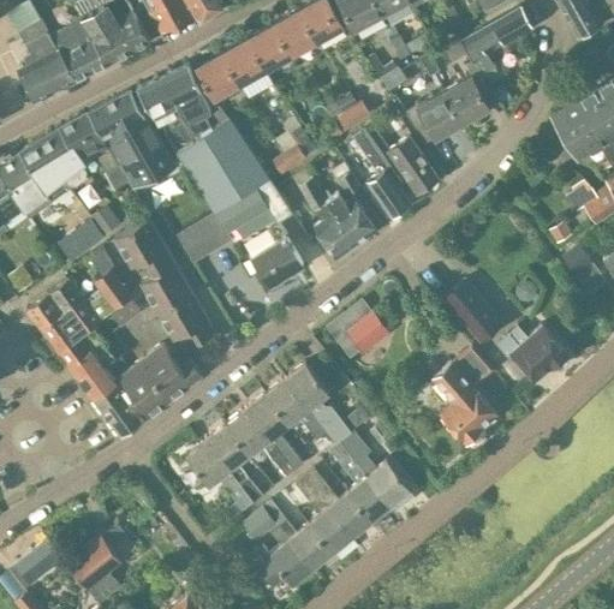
[(29,0),(0,0),(0,16),(6,13),(29,0)]
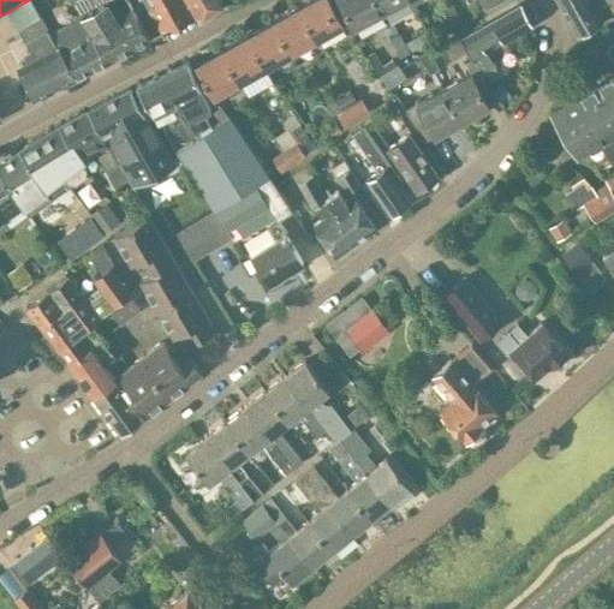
[(113,18),(132,54),(149,45),(130,9),(124,0),(101,0),(105,6),(113,18)]
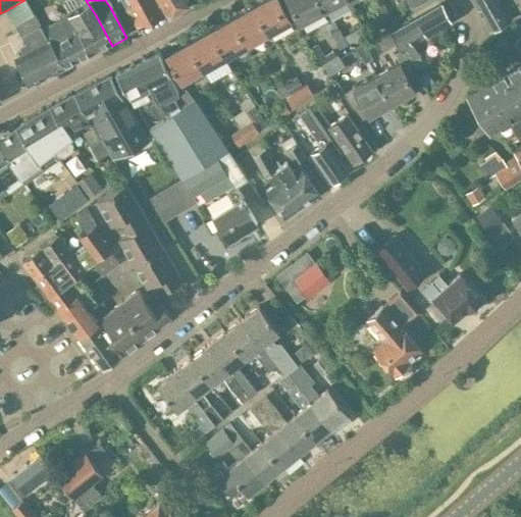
[(165,18),(154,0),(118,0),(138,33),(165,18)]
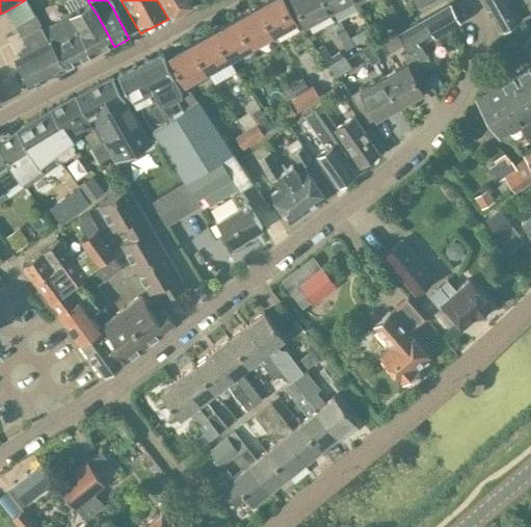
[(160,0),(170,18),(195,3),(193,0),(160,0)]
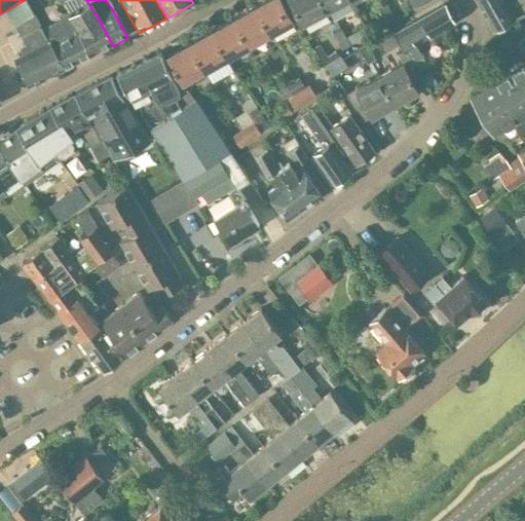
[(270,37),(295,24),(278,0),(272,0),(256,10),(270,37)]
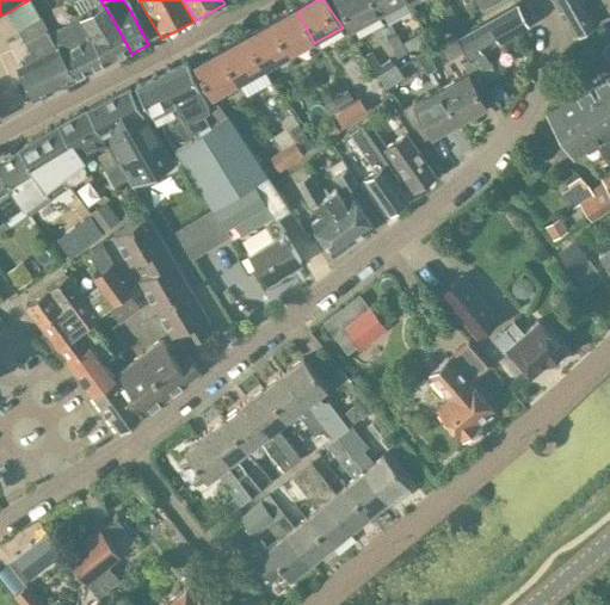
[(377,18),(368,0),(333,0),(350,32),(377,18)]
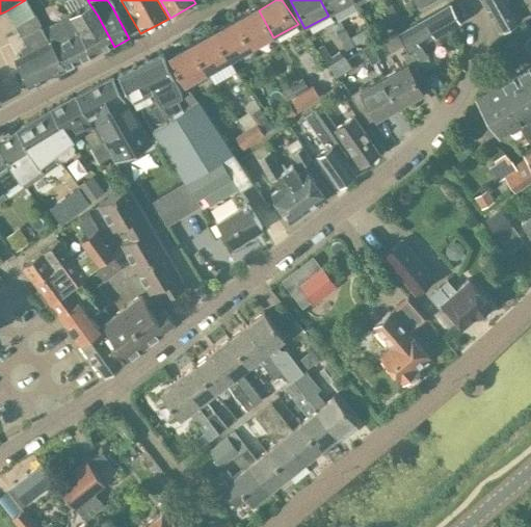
[(350,0),(320,0),(328,16),(351,2),(350,0)]
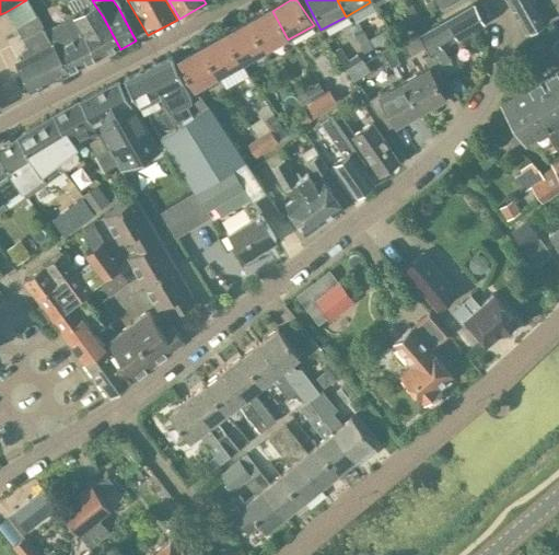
[(369,0),(370,2),(373,10),(391,0),(369,0)]
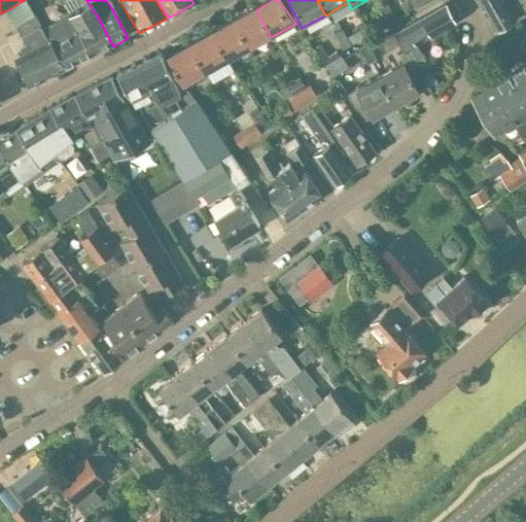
[(436,0),(412,0),(408,3),(413,13),(437,1),(436,0)]
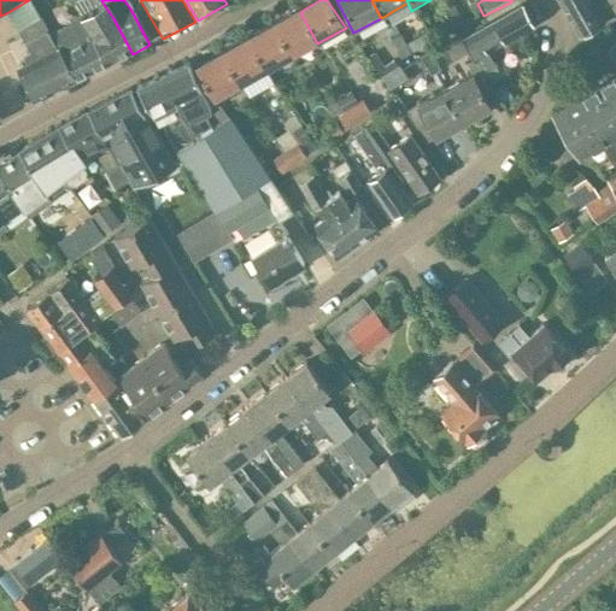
[(555,0),(579,41),(604,25),(588,0),(555,0)]
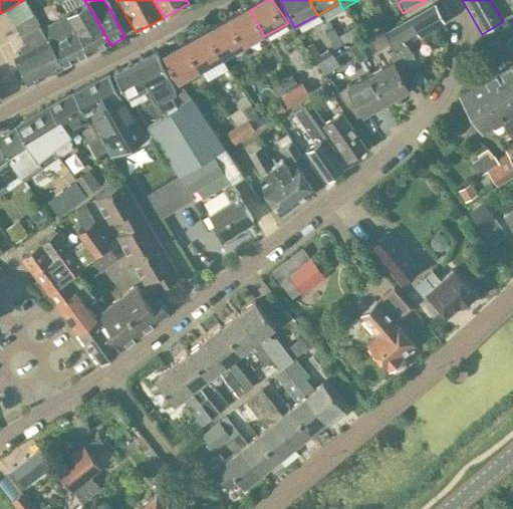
[(512,0),(504,0),(501,2),(510,16),(512,14),(512,0)]
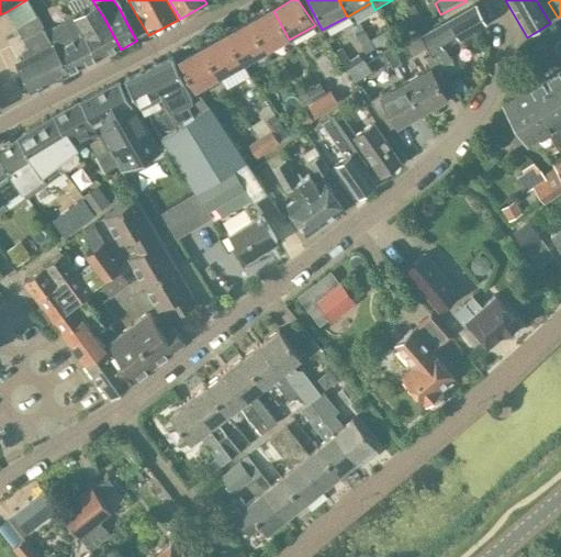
[(74,19),(97,63),(121,49),(103,17),(96,6),(74,19)]
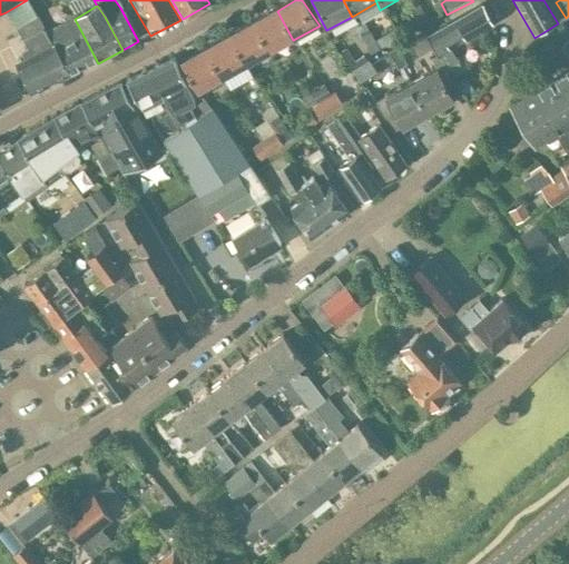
[(492,28),(481,9),(427,40),(437,59),(445,73),(457,67),(450,53),(445,46),(457,39),(461,47),(492,28)]
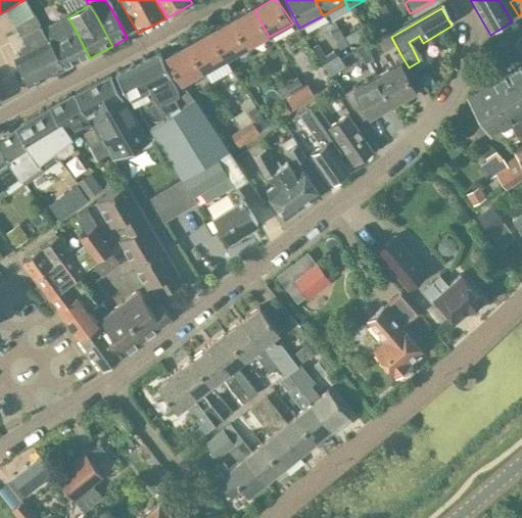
[(383,9),(376,13),(380,20),(387,16),(383,9)]
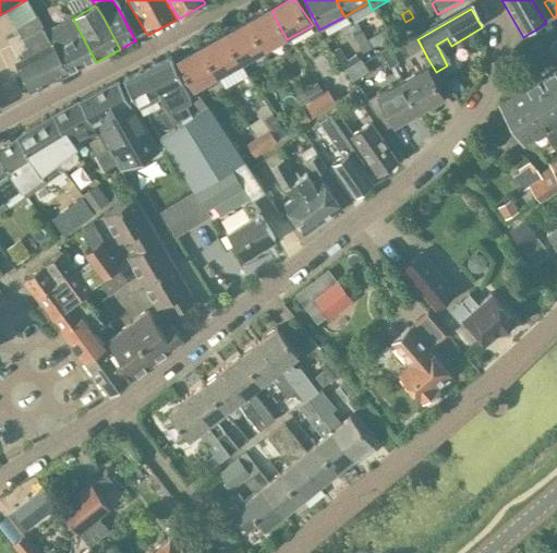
[(287,39),(271,11),(247,24),(264,52),(287,39)]
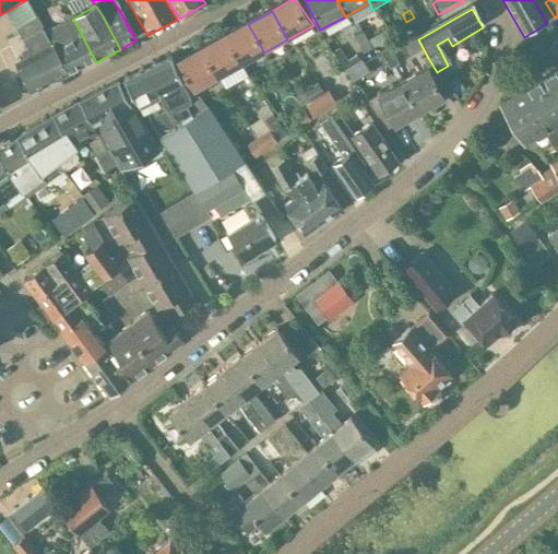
[(418,25),(414,18),(406,22),(410,30),(418,25)]
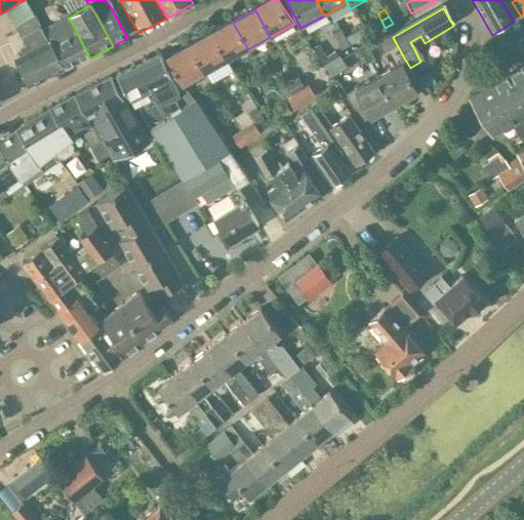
[(34,17),(12,28),(19,41),(23,40),(31,36),(40,31),(41,31),(34,17)]
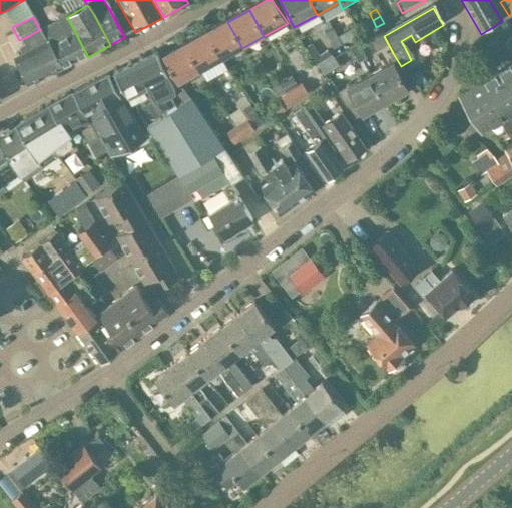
[(67,17),(40,32),(46,43),(48,42),(62,70),(88,57),(67,17)]
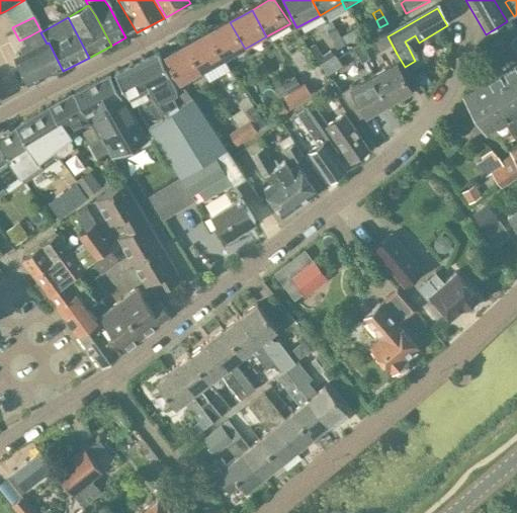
[(245,49),(230,22),(207,34),(223,62),(245,49)]
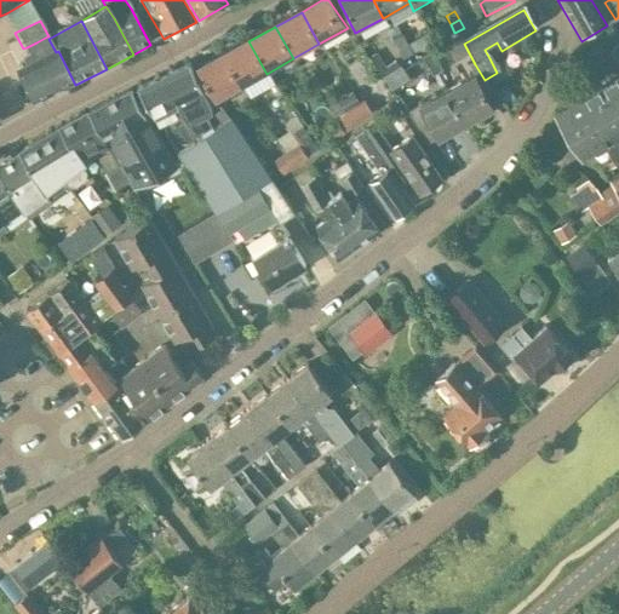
[(428,35),(407,49),(412,58),(434,45),(428,35)]
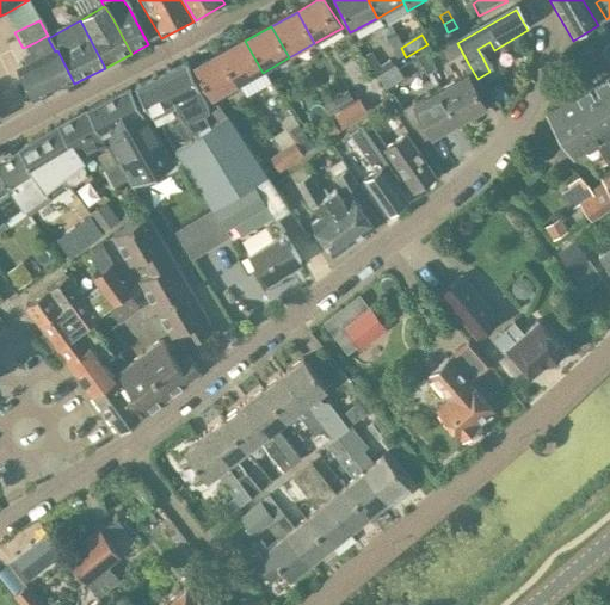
[(25,67),(17,72),(35,104),(74,84),(57,50),(55,51),(48,38),(48,36),(47,36),(36,42),(26,47),(31,55),(22,60),(25,67)]
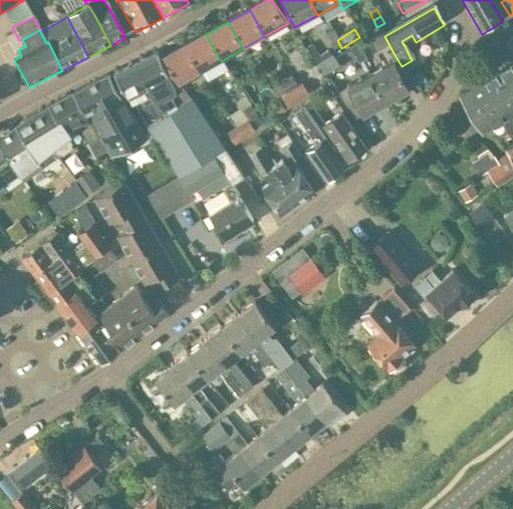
[(323,38),(328,45),(336,40),(331,33),(323,38)]
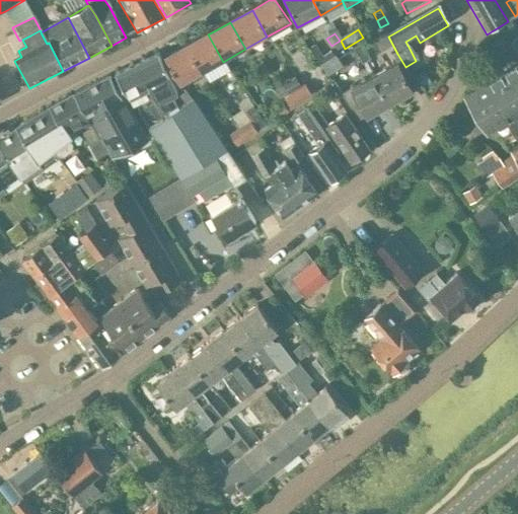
[(223,62),(208,34),(187,47),(202,74),(223,62)]
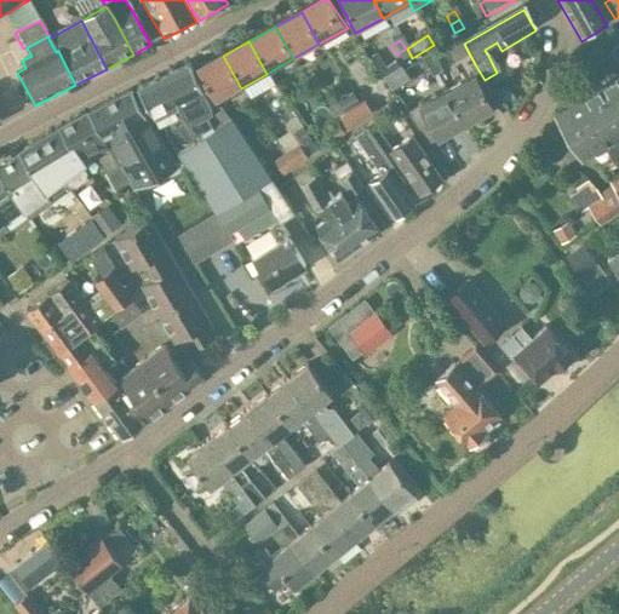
[(618,46),(609,55),(618,68),(618,76),(562,113),(574,130),(586,121),(590,127),(603,120),(600,114),(618,101),(618,46)]
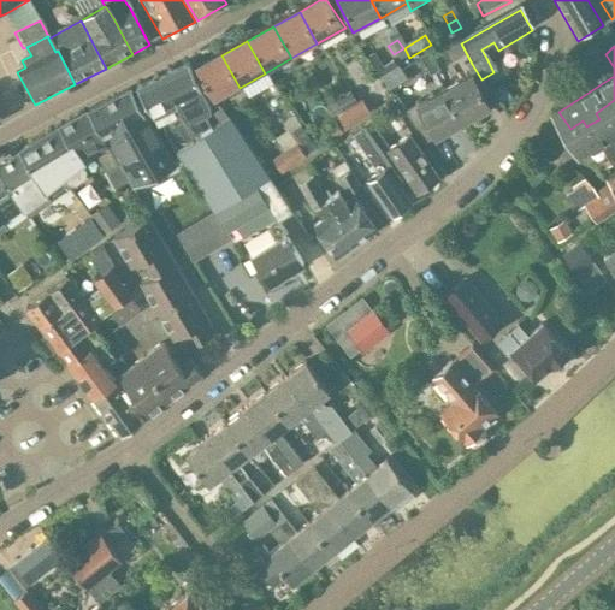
[(404,48),(403,49),(403,48),(394,54),(400,64),(409,58),(404,48)]
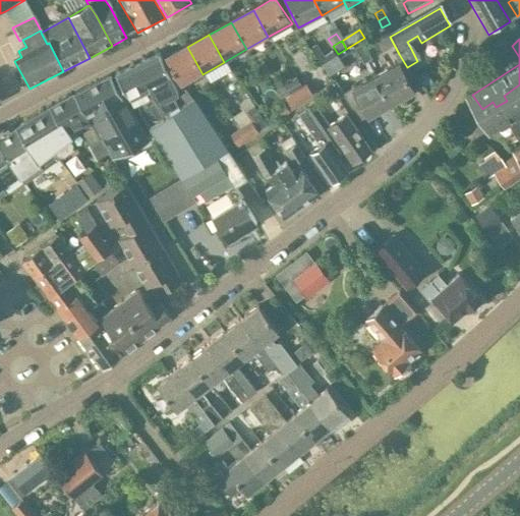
[(203,74),(187,47),(165,60),(180,87),(203,74)]
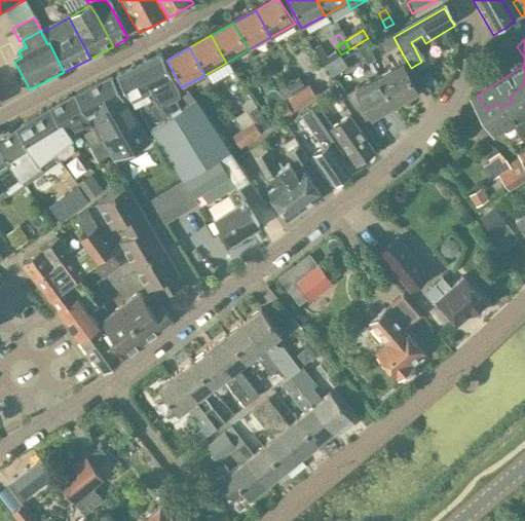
[(357,52),(362,61),(370,56),(366,48),(357,52)]
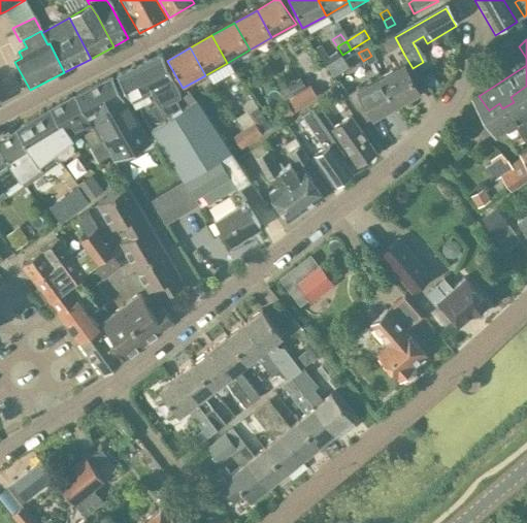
[(402,67),(379,80),(394,108),(418,95),(405,73),(413,68),(404,55),(397,59),(402,67)]
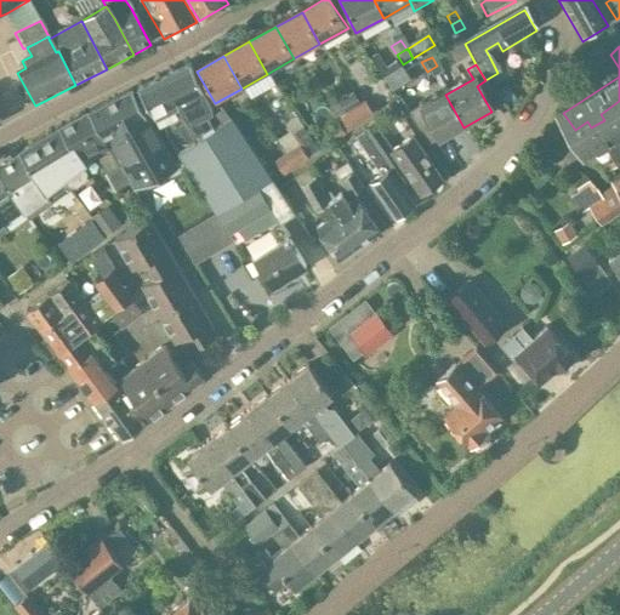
[(437,66),(427,72),(433,83),(443,77),(437,66)]
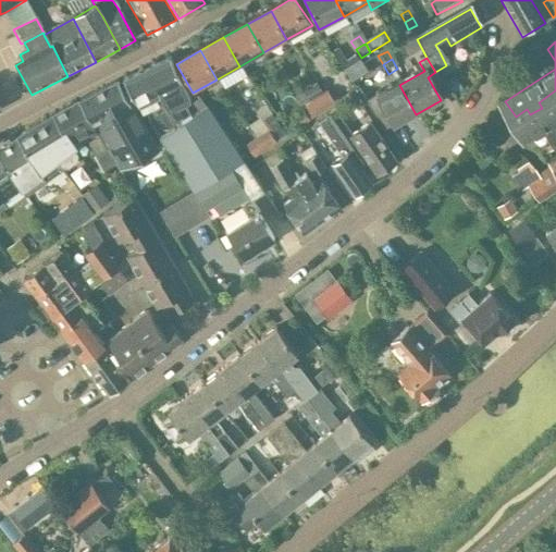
[(170,60),(147,71),(161,102),(168,112),(171,111),(176,121),(182,119),(176,108),(189,100),(170,60)]
